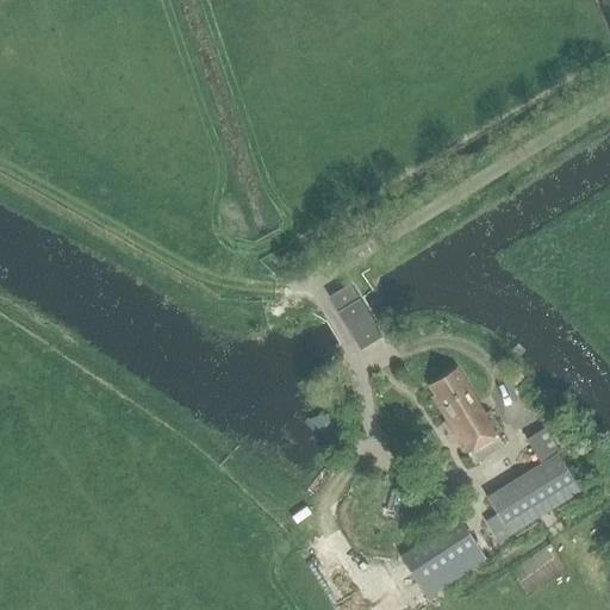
[(329,298),(332,304),(338,313),(346,324),(352,336),(360,349),(379,337),(372,325),(365,313),(358,302),(348,286),(329,298)]
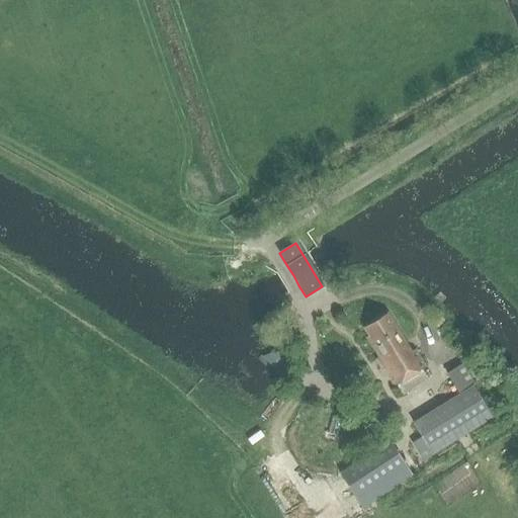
[(394,384),(424,366),(413,349),(410,351),(386,313),(363,328),(368,337),(366,338),(378,357),(374,359),(380,368),(382,367),(394,384)]
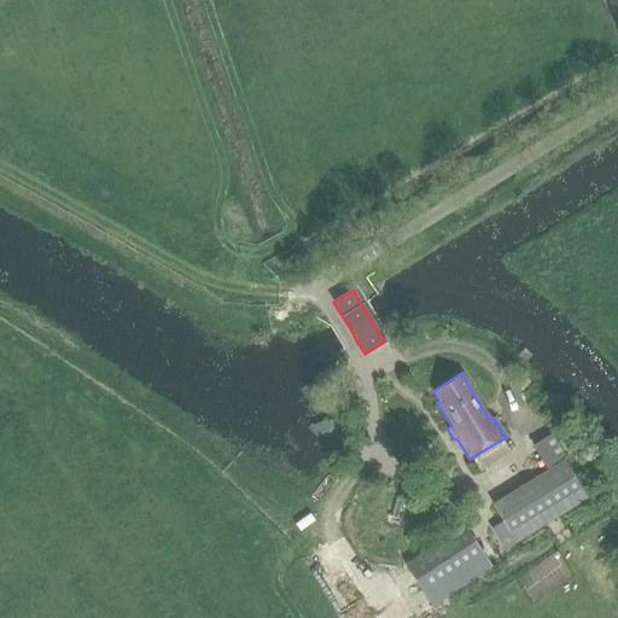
[(587,500),(564,461),(490,505),(513,544),(587,500)]
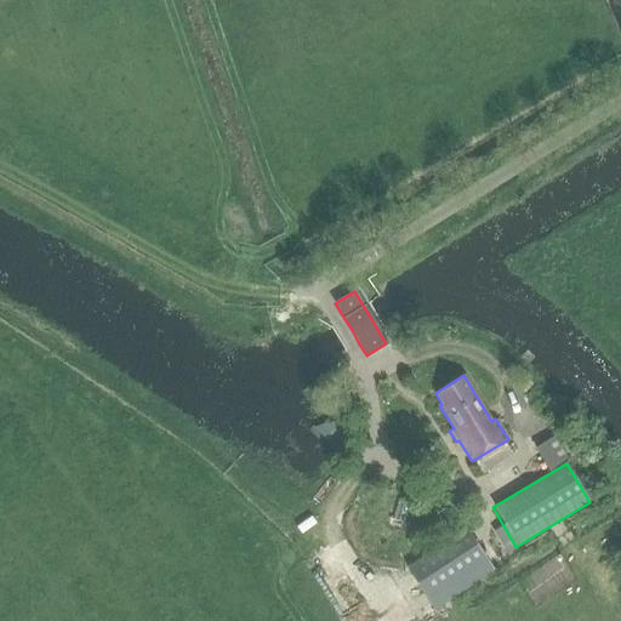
[(490,571),(466,531),(406,568),(431,608),(490,571)]
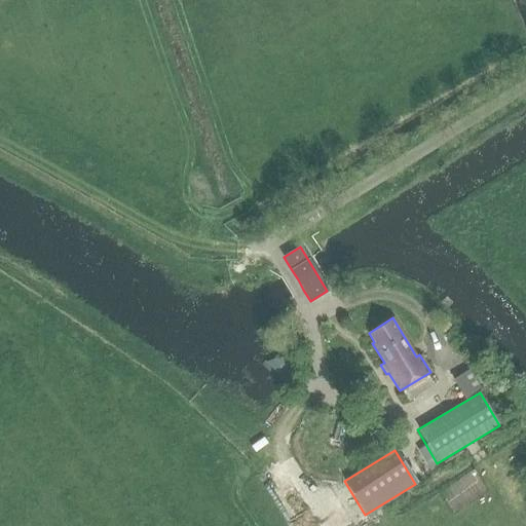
[(475,470),(445,491),(459,512),(489,491),(475,470)]
